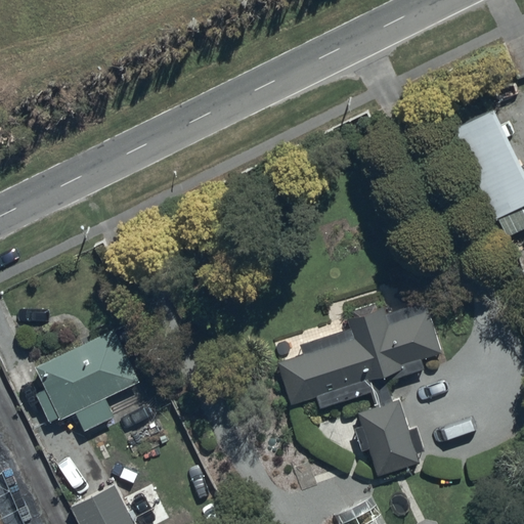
[(451,128),(496,218),(523,204),(523,163),(496,106),(451,128)]
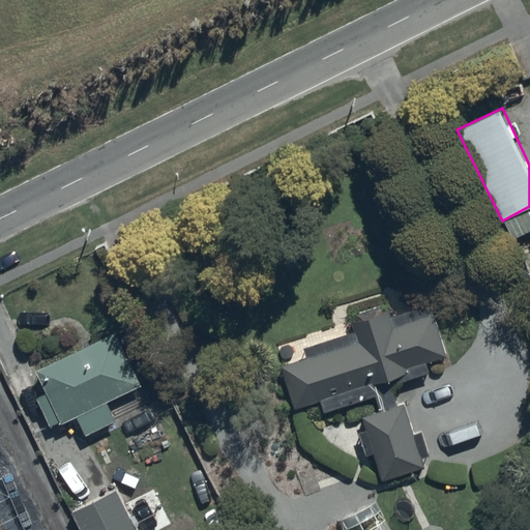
[(357,319),(276,345),(297,409),(321,402),(325,414),(374,398),(379,412),(360,418),(365,431),(359,433),(366,453),(374,451),(383,479),(427,465),(423,458),(430,457),(421,430),(413,433),(404,402),(400,403),(393,385),(433,373),(430,362),(447,356),(430,301),(390,315),(388,308),(382,311),(381,305),(355,314),(357,319)]
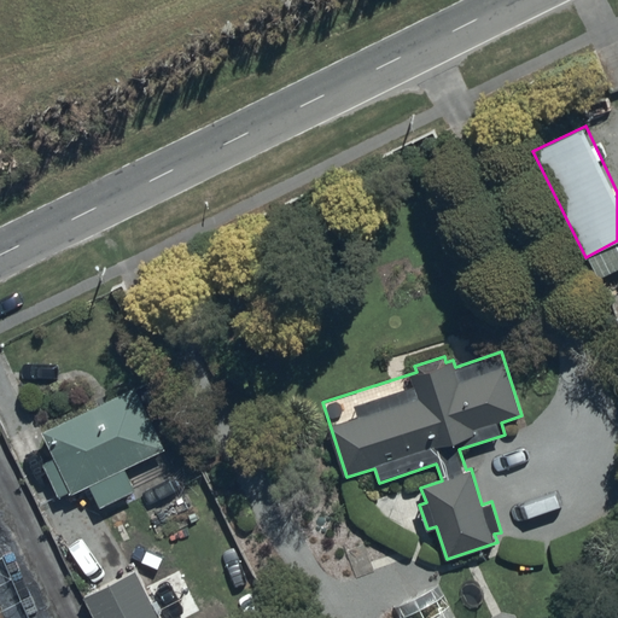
[(135,388),(41,431),(54,460),(46,464),(63,499),(91,487),(99,506),(134,490),(124,470),(164,450),(135,388)]
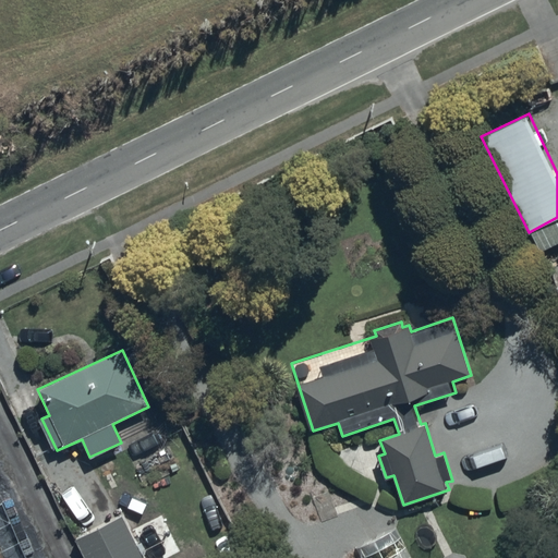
[(0,557),(26,557),(0,495),(0,557)]
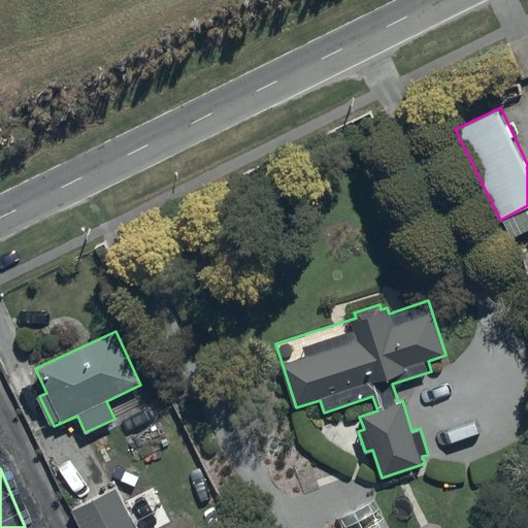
[(135,527),(116,486),(71,509),(79,527),(135,527)]
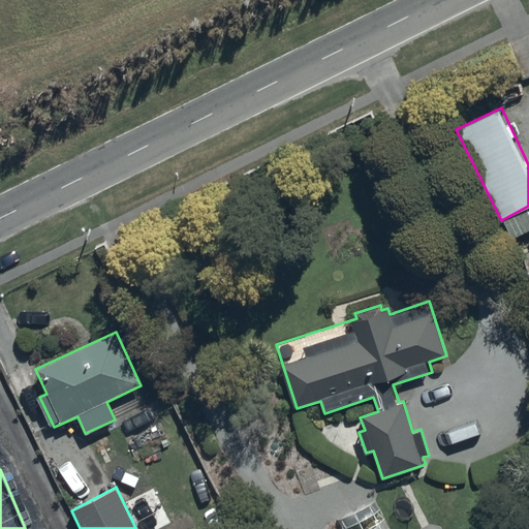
[(387,528),(374,499),(336,519),(340,528),(387,528)]
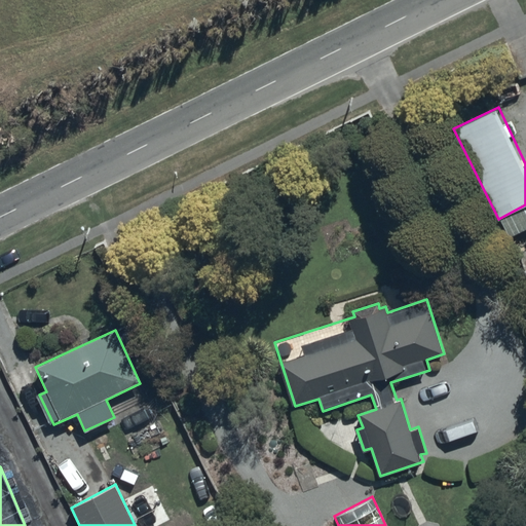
All buildings are outlined.
